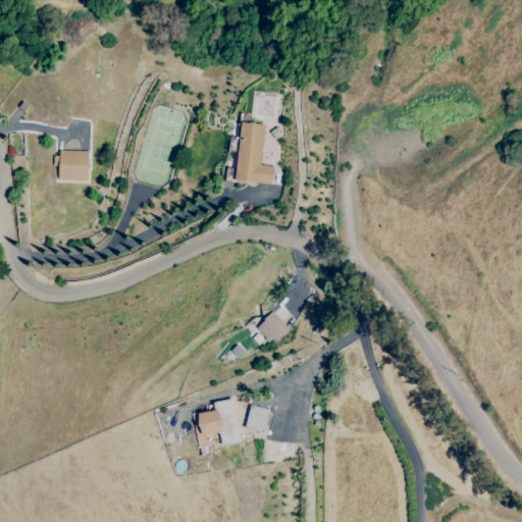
[(270,185),(272,166),(259,165),(264,121),(240,118),(233,181),(270,185)]
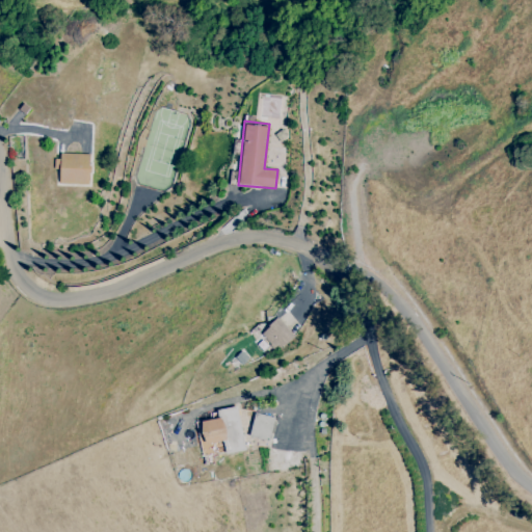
[(89,154),(56,154),(55,170),(58,170),(58,184),(88,185),(89,154)]
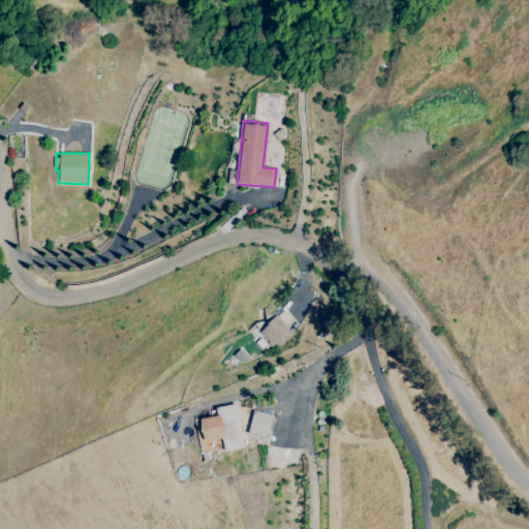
[(291,336),(276,316),(258,332),(274,350),(291,336)]
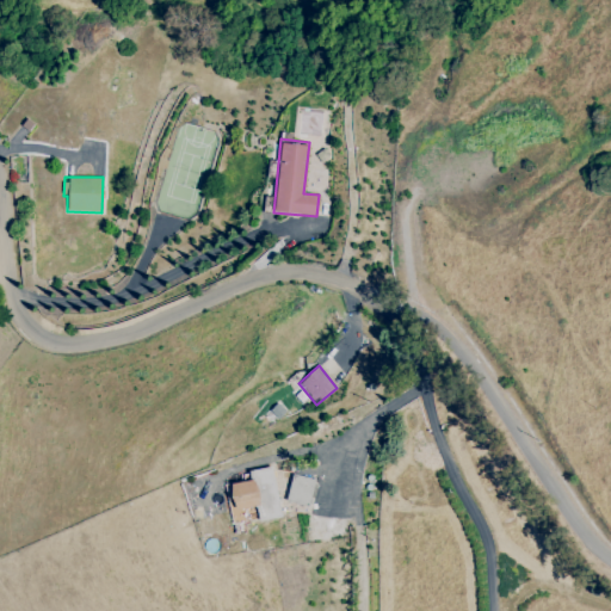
[(279,518),(272,467),(248,470),(250,481),(230,483),(233,504),(228,505),(232,524),(248,522),(247,510),(257,508),(258,522),(279,518)]
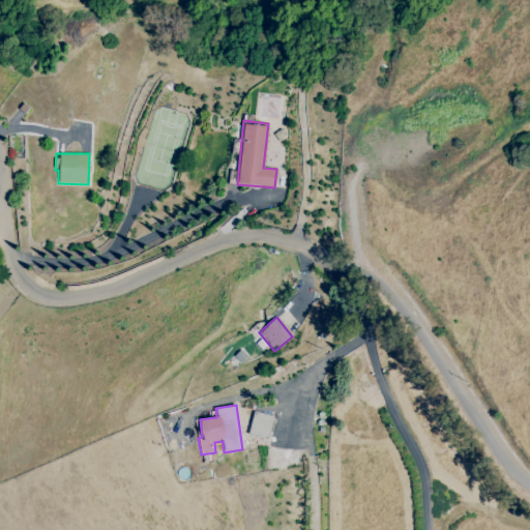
[(273,416),(254,411),(247,435),(267,440),(273,416)]
